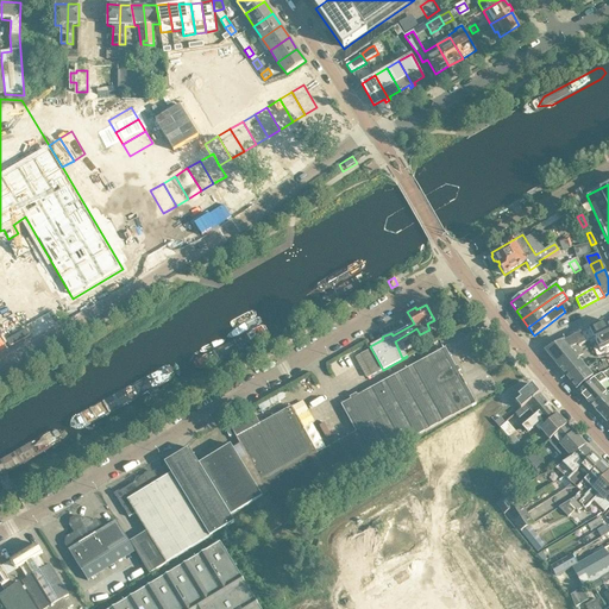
[(604,321),(589,328),(601,351),(608,346),(608,330),(606,324),(604,321)]
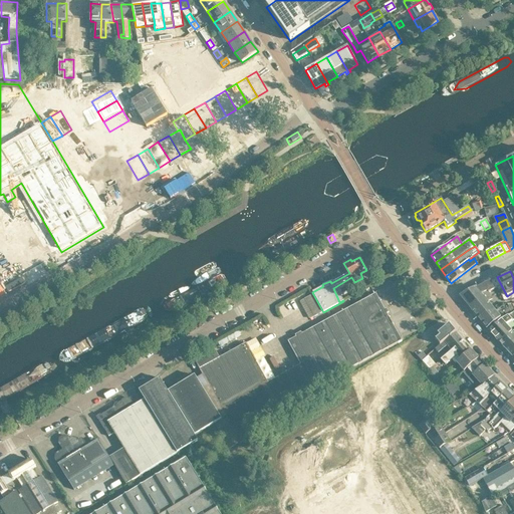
[(492,281),(491,280),(476,288),(460,296),(477,317),(494,309),(488,302),(492,299),(489,292),(495,289),(491,282),(492,281)]
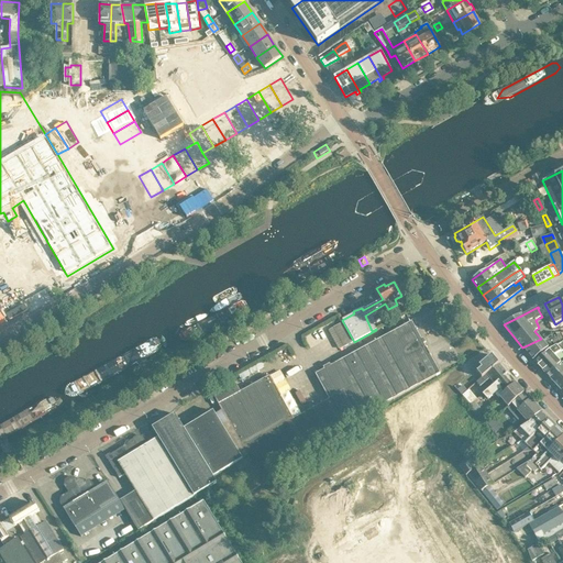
[(228,421),(249,459),(263,485),(332,443),(328,435),(440,374),(411,321),(316,375),(329,399),(294,419),(269,376),(240,393),(234,382),(212,394),(228,421)]
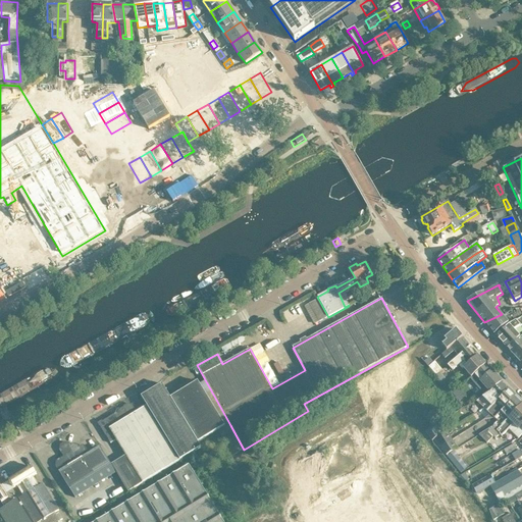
[(502,314),(484,322),(494,334),(509,322),(507,321),(518,314),(520,318),(521,317),(521,313),(521,311),(520,309),(515,309),(503,316),(502,314)]
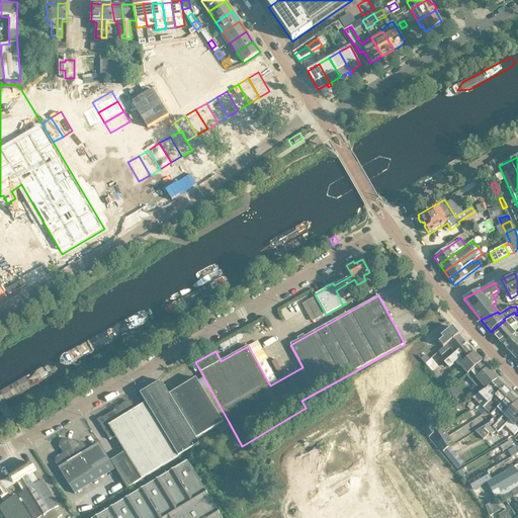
[(64,353),(60,366),(71,366),(147,323),(148,315),(139,313),(64,353)]
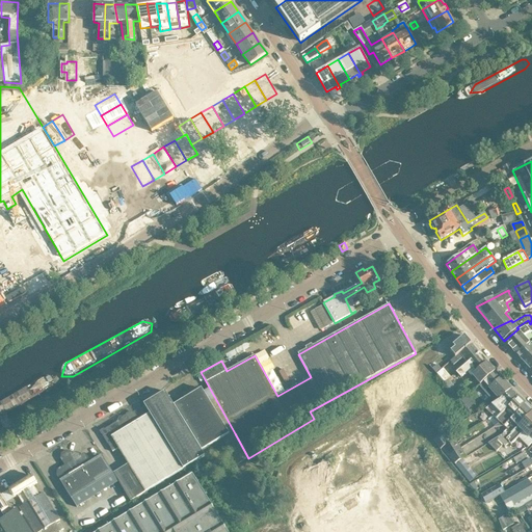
[(505,342),(517,354),(530,344),(524,337),(531,331),(531,323),(530,324),(519,331),(505,342)]
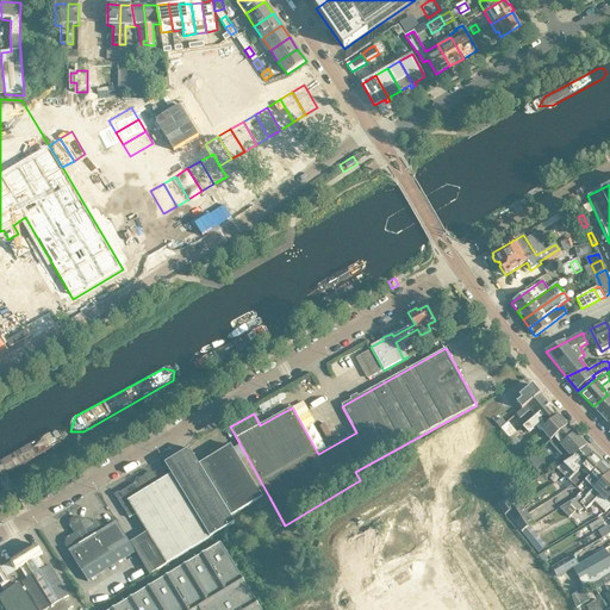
[(522,410),(541,394),(533,385),(515,400),(522,410)]
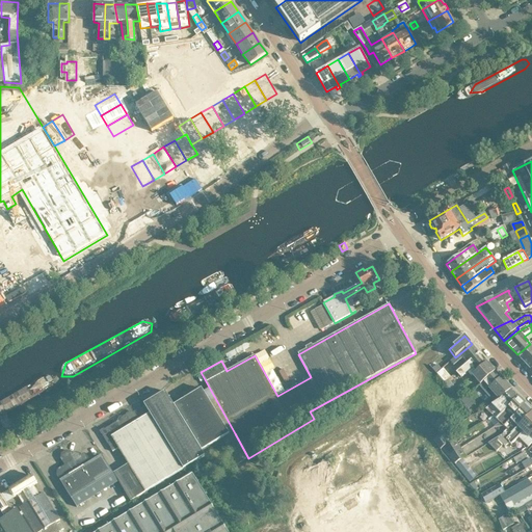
[(455,357),(450,362),(453,366),(462,357),(468,364),(479,353),(472,344),(455,357)]
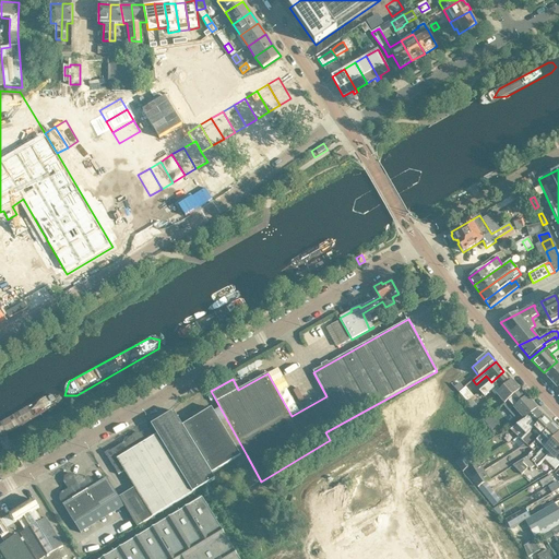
[(558,363),(557,361),(544,372),(550,380),(558,372),(558,363)]
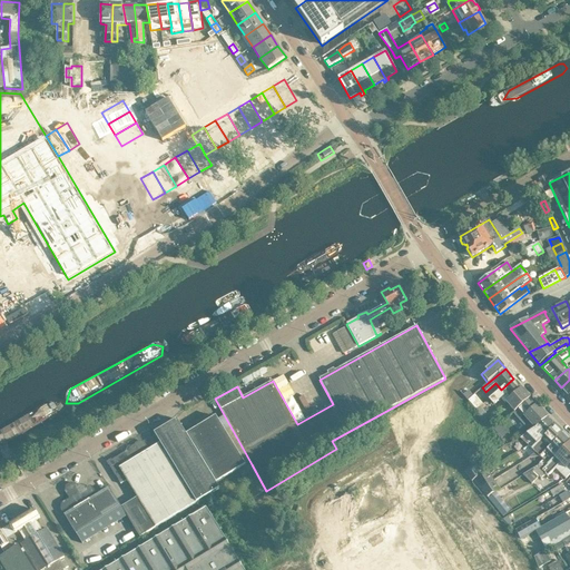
[(510,400),(521,389),(513,379),(501,390),(490,399),(495,404),(505,395),(509,399),(507,401),(507,402),(510,400)]
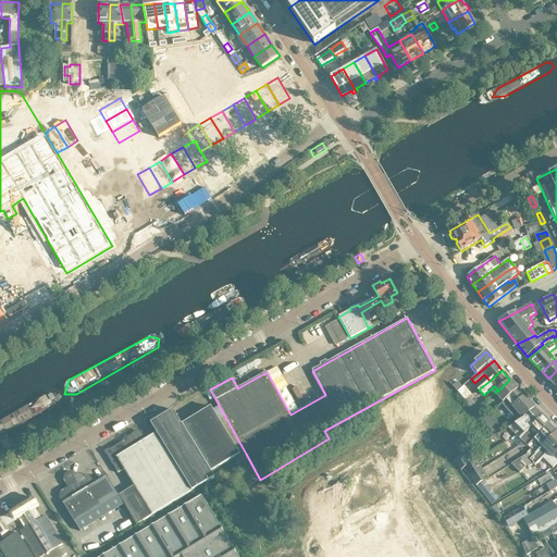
[(504,401),(518,388),(509,380),(498,391),(495,393),(504,401)]
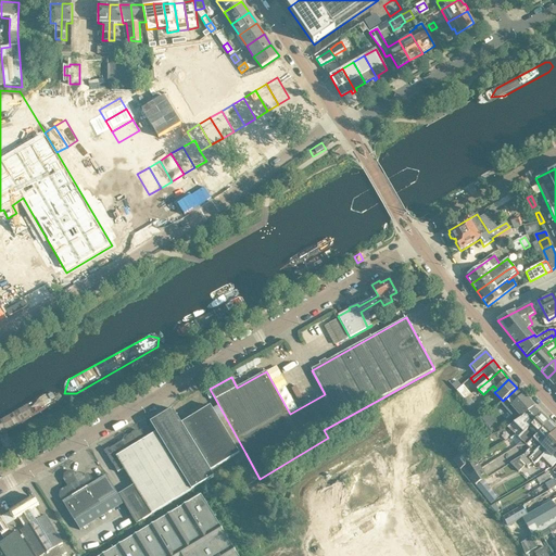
[(464,384),(457,391),(465,400),(468,396),(471,393),(464,384)]
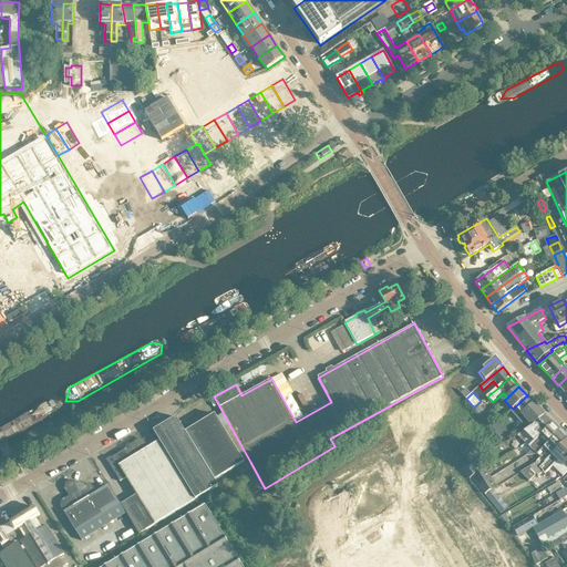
[(513,409),(508,412),(517,422),(536,405),(527,395),(513,409)]
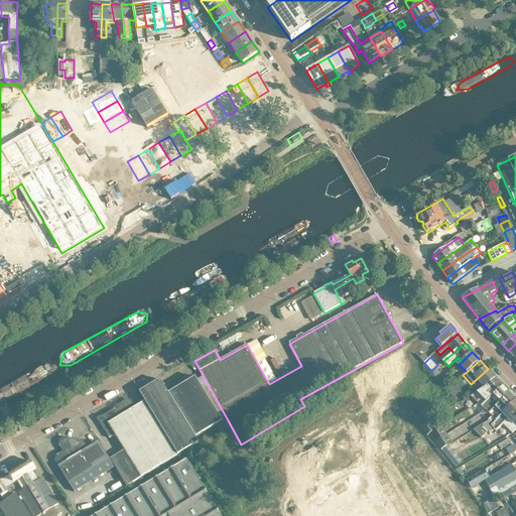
[(0,404),(48,378),(53,368),(44,365),(0,389),(0,404)]
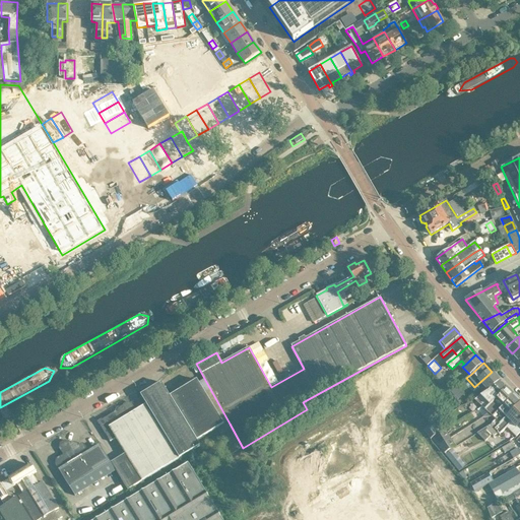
[(435,374),(434,374),(442,384),(447,380),(438,371),(435,374)]
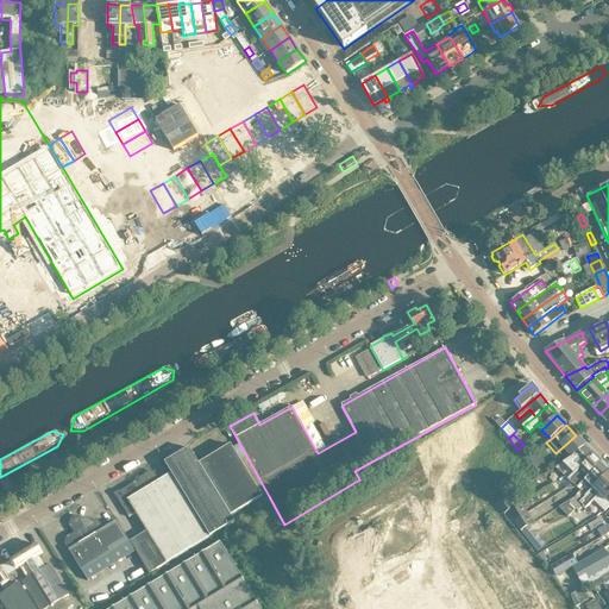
[(572,457),(585,446),(576,435),(556,453),(559,457),(556,460),(559,465),(571,458),(572,457)]
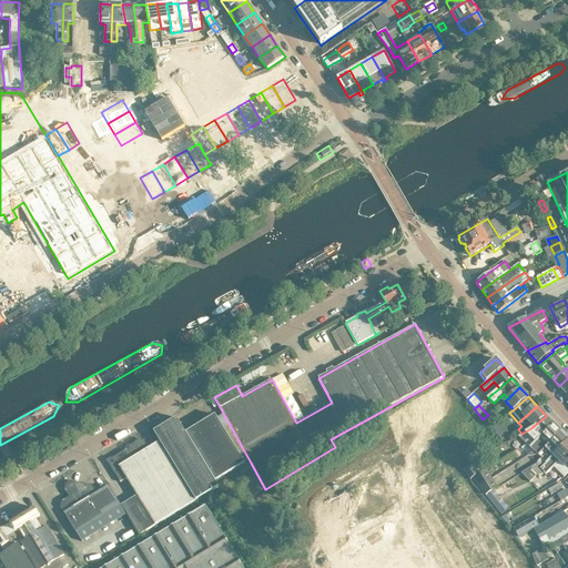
[(415,418),(409,422),(415,430),(433,419),(427,411),(417,417),(416,416),(415,417),(415,418)]
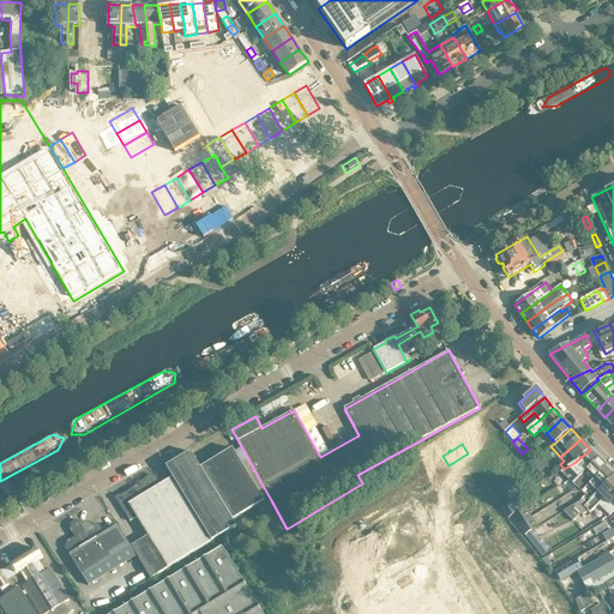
[(166,467),(173,477),(211,541),(235,527),(233,522),(264,505),(271,500),(248,459),(241,463),(233,449),(200,468),(191,452),(166,467)]
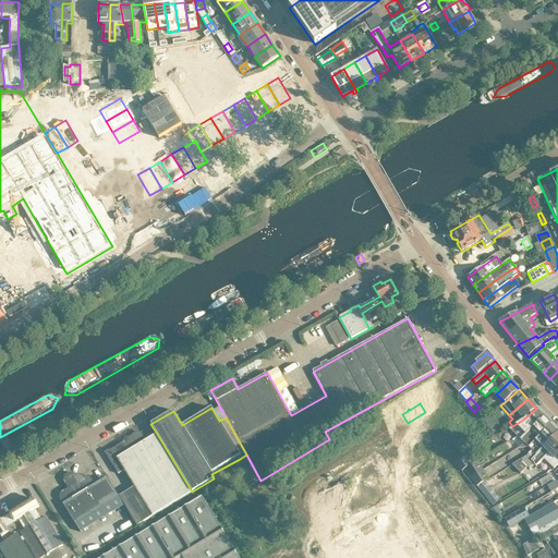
[(512,426),(509,428),(518,437),(521,439),(540,423),(538,422),(541,420),(542,420),(545,416),(536,409),(524,419),(523,420),(512,426)]
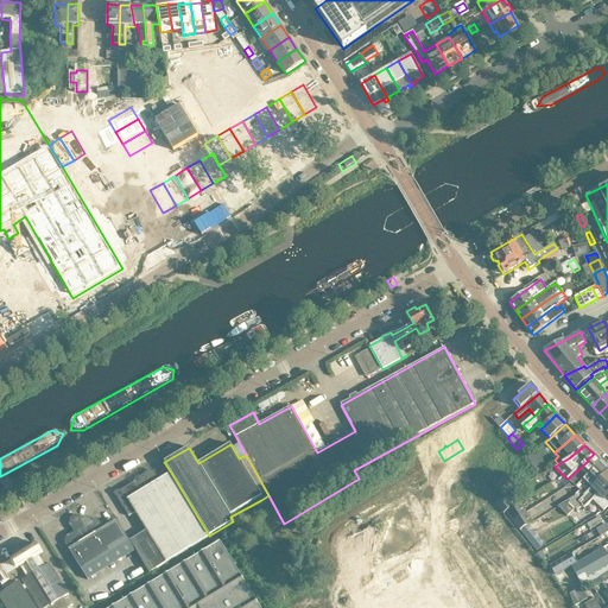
[(463,449),(444,461),(450,470),(469,458),(463,449)]
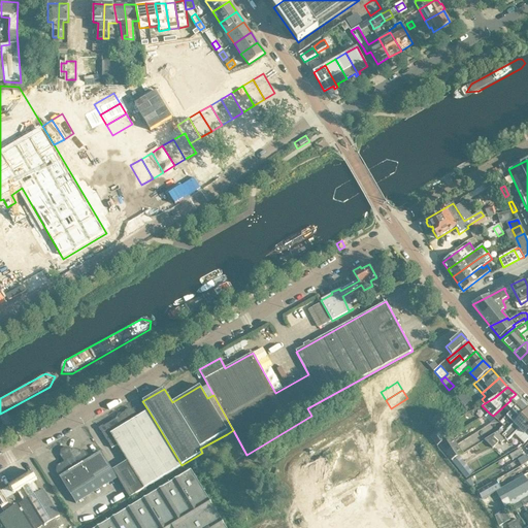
[(492,422),(490,425),(500,423),(505,418),(522,401),(516,394),(513,397),(512,397),(509,399),(510,400),(493,416),(495,419),(492,422)]
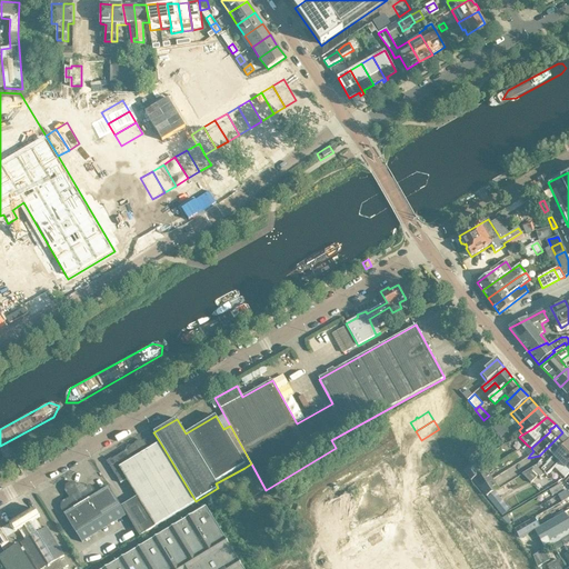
[(439,429),(421,440),(427,448),(443,438),(439,429)]
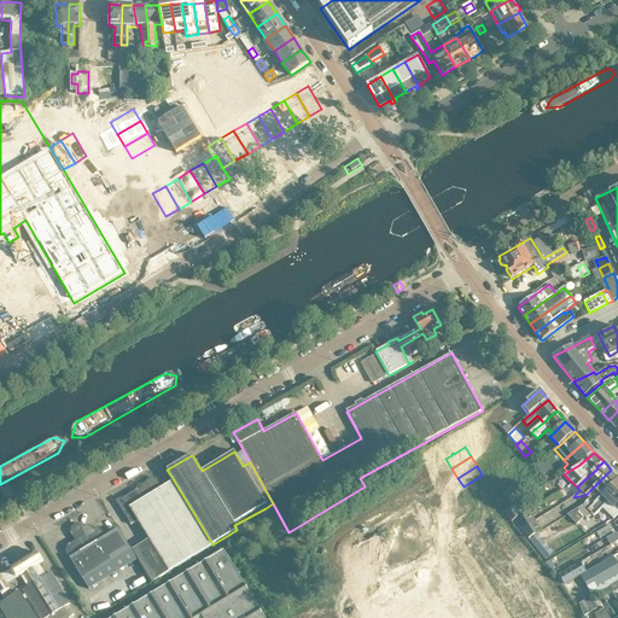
[(589,500),(584,505),(593,503),(613,484),(613,483),(616,481),(617,482),(617,479),(617,476),(611,470),(592,489),(586,495),(589,500)]
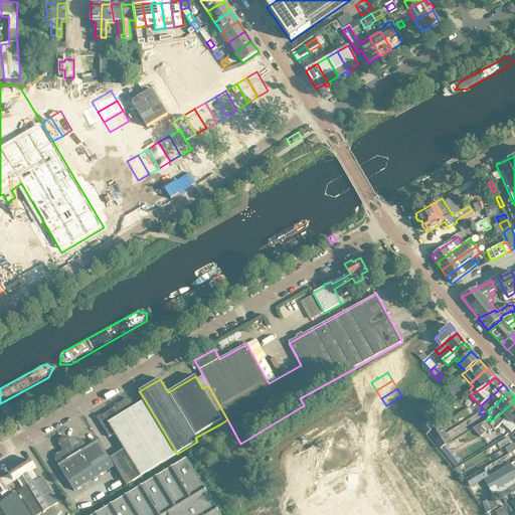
[(401,396),(386,405),(390,413),(406,403),(401,396)]
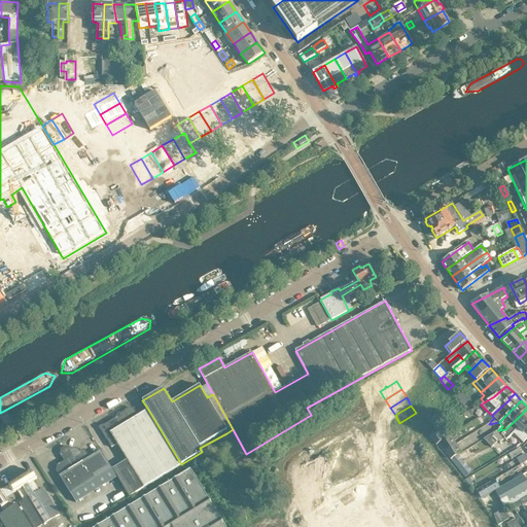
[(526,409),(526,411),(525,410),(523,412),(523,413),(505,429),(498,430),(483,440),(491,448),(498,441),(500,443),(505,437),(506,440),(514,433),(523,443),(526,438),(526,409)]
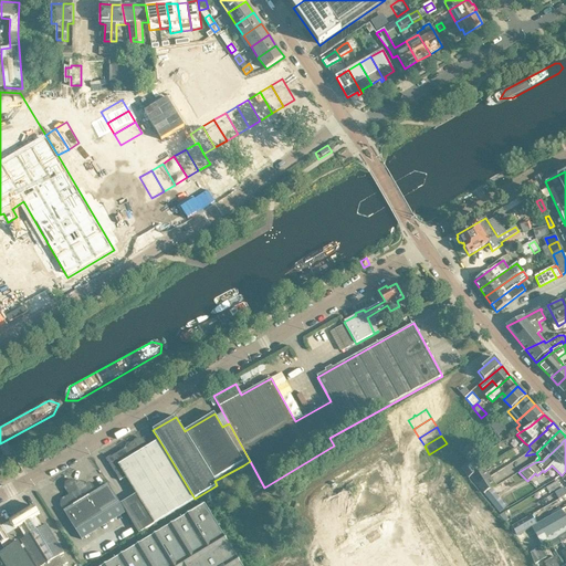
[(137,494),(122,504),(121,504),(125,512),(137,533),(195,499),(159,440),(147,448),(145,443),(143,440),(138,440),(135,442),(134,441),(129,444),(130,447),(126,449),(126,448),(107,459),(108,461),(108,462),(119,481),(126,477),(137,494)]
